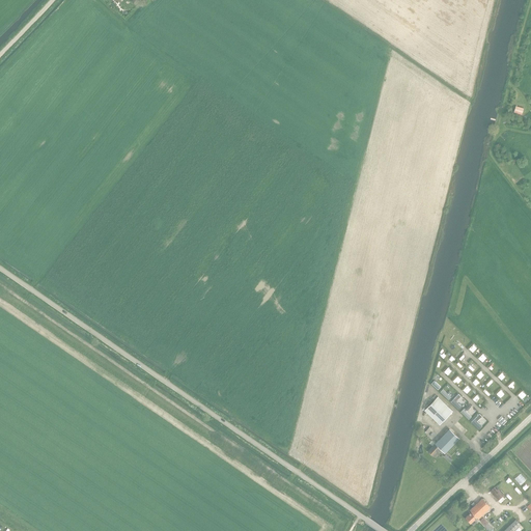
[(525,108),(516,106),(514,113),(523,115),(525,108)]
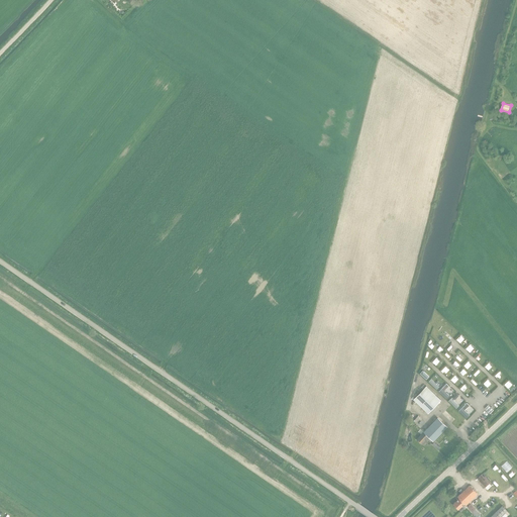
[(426,386),(413,399),(427,413),(440,400),(426,386)]
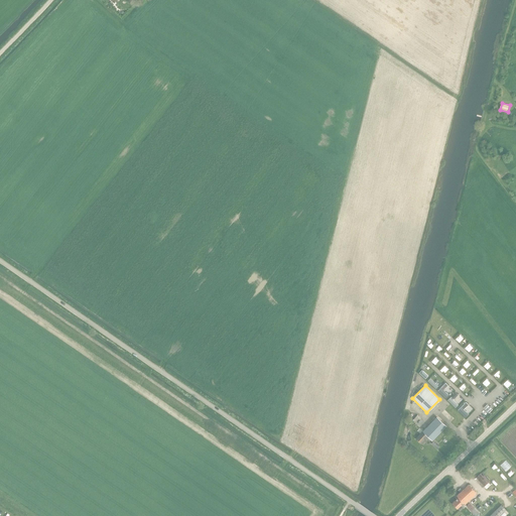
[(487,404),(484,408),(489,412),(492,409),(487,404)]
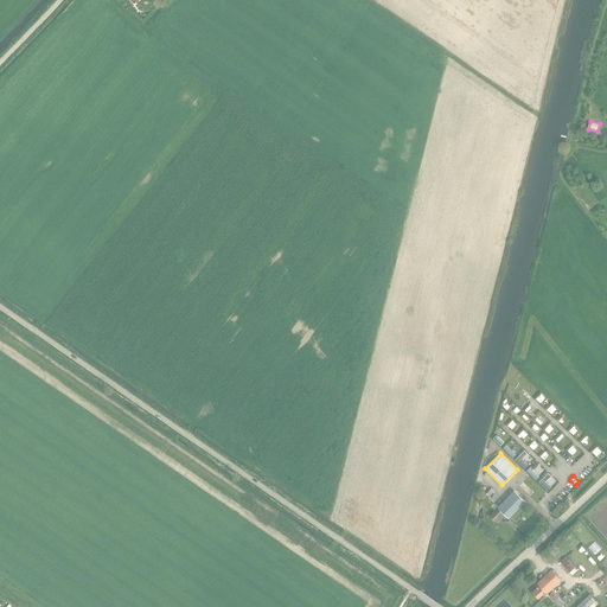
[(505,515),(509,518),(525,500),(513,490),(497,508),(490,516),(494,521),(500,513),(503,517),(505,515)]
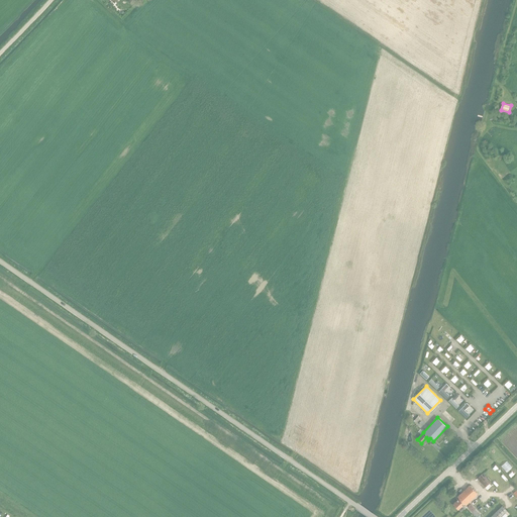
[(485,488),(487,490),(491,486),(489,484),(481,475),(477,479),(485,488)]
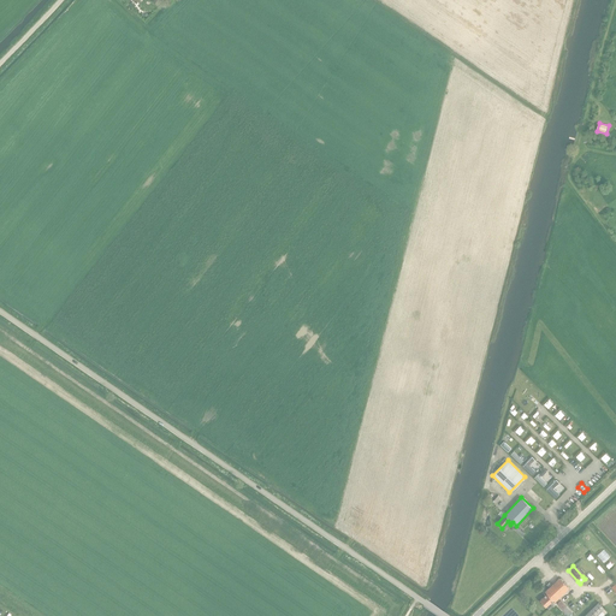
[(568,615),(572,612),(558,597),(568,587),(560,578),(545,591),(548,593),(539,600),(545,608),(552,600),(566,615),(567,615),(568,615)]
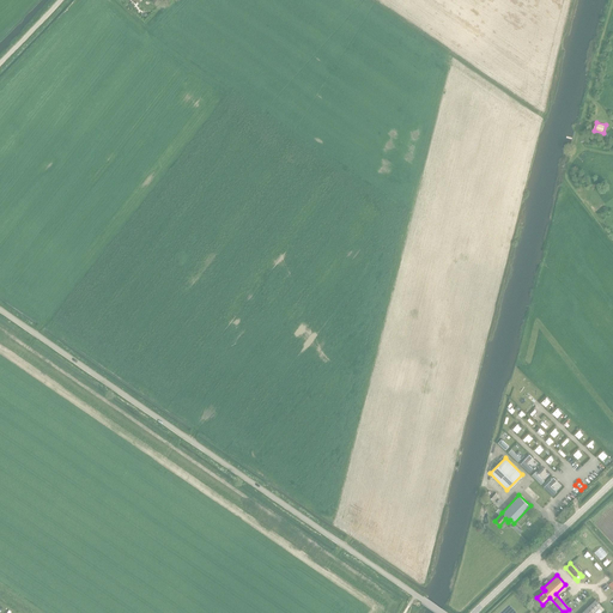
[(580,612),(592,612),(601,605),(595,599),(580,612)]
